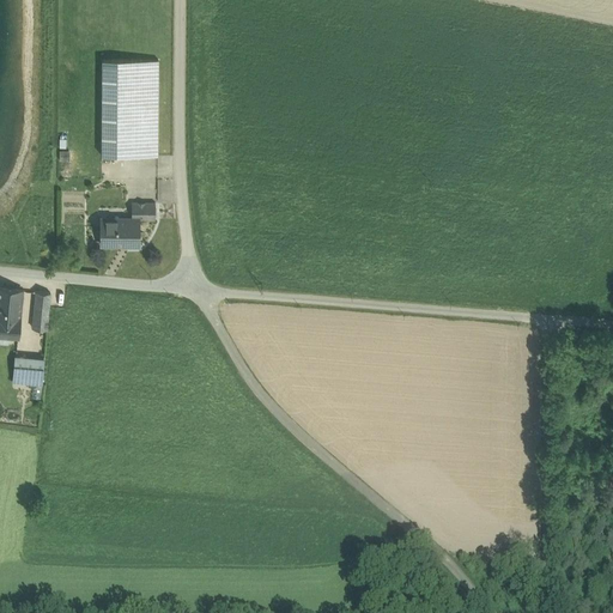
[(158,60),(102,60),(102,156),(158,156),(158,60)]
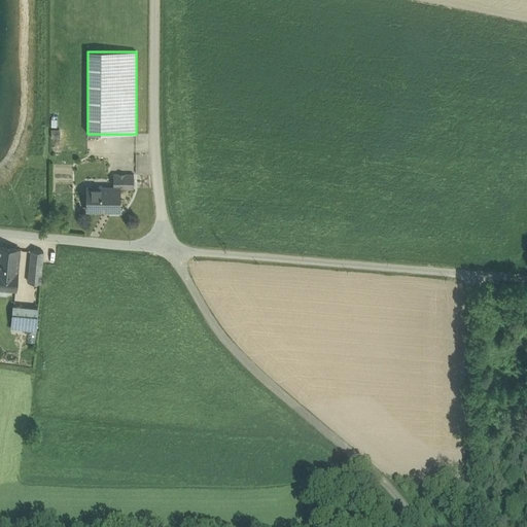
[(133,175),(114,175),(114,187),(119,188),(133,188),(133,175)]
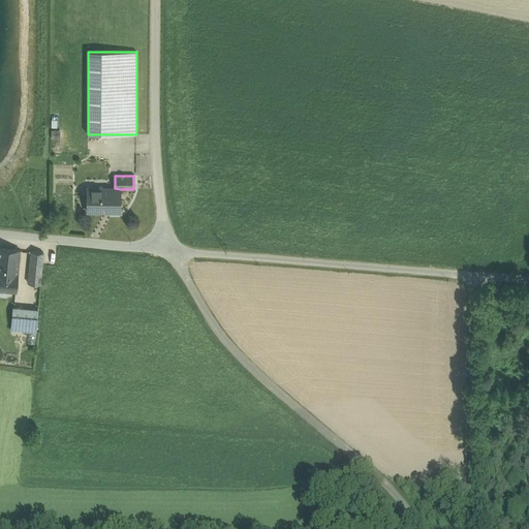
[(115,188),(87,188),(87,211),(120,211),(120,189),(115,188)]
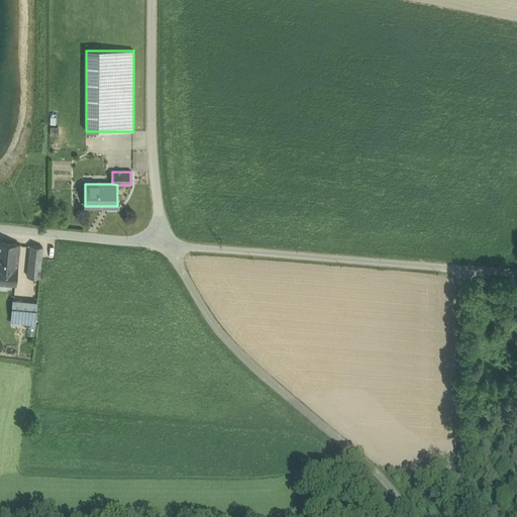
[(19,244),(0,242),(0,283),(15,285),(17,268),(19,244)]
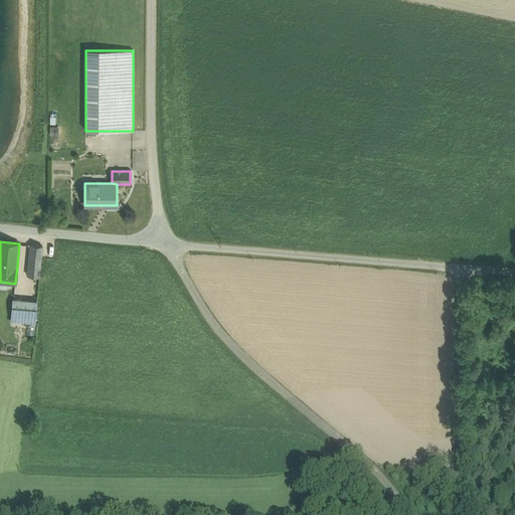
[(42,246),(30,244),(27,276),(39,277),(42,246)]
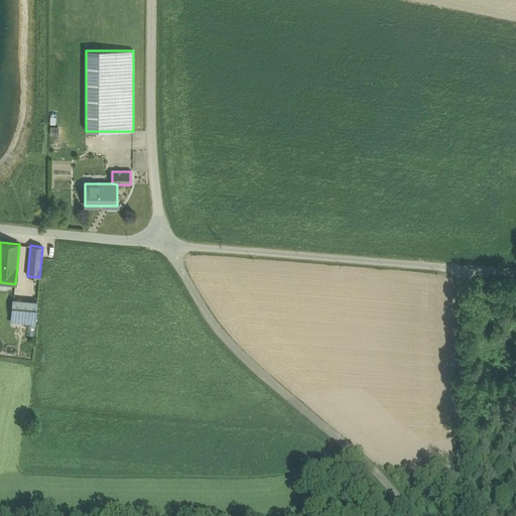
[(28,302),(13,300),(11,320),(27,323),(28,302)]
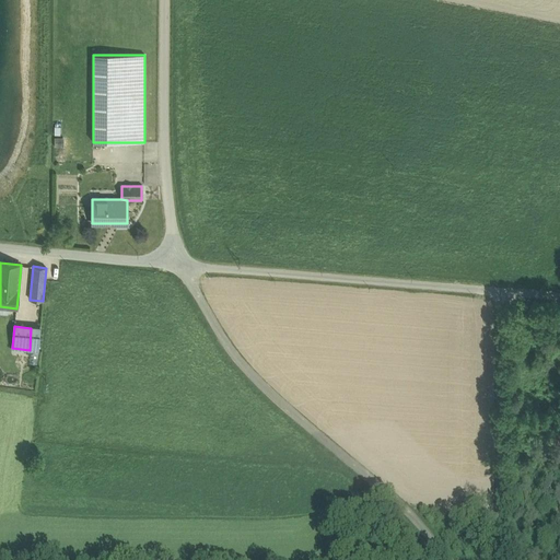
[(41,328),(31,328),(30,350),(38,351),(41,328)]
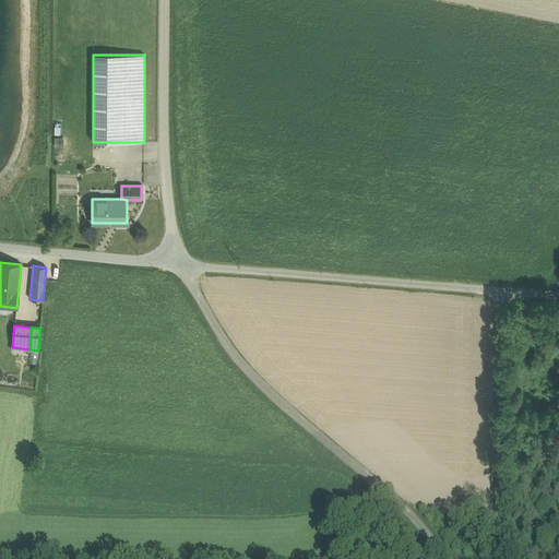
All buildings are outlined.
